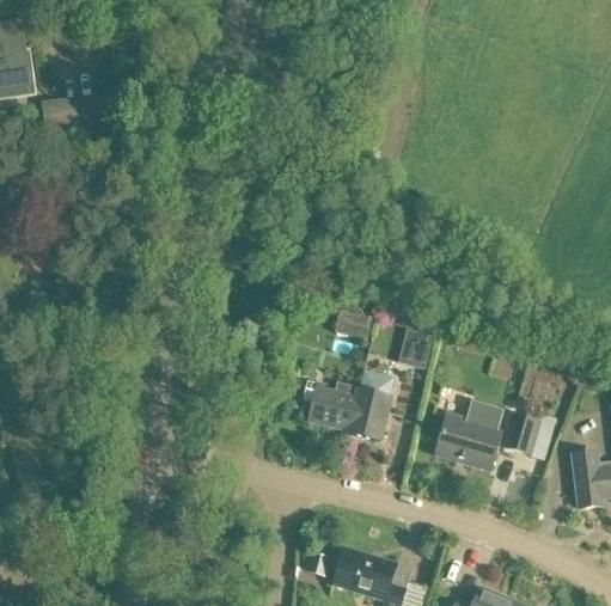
[(0,99),(35,95),(29,53),(25,53),(22,23),(0,25),(0,99)]
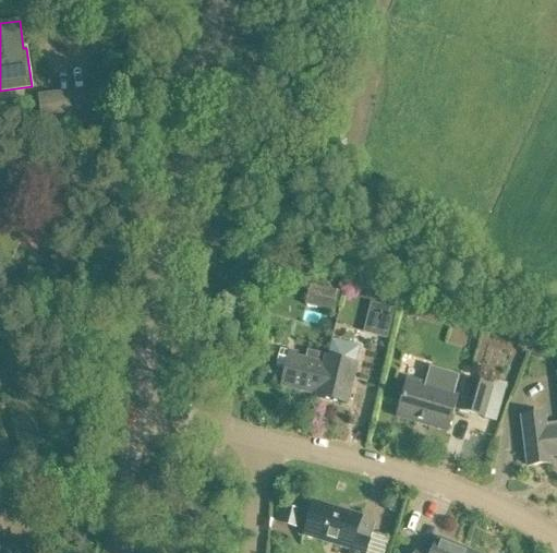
[(96,117),(93,92),(39,98),(43,122),(96,117)]
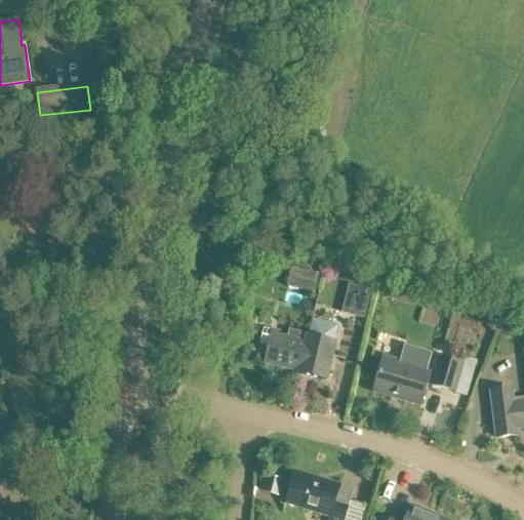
[(295,263),(290,281),(317,288),(322,270),(295,263)]
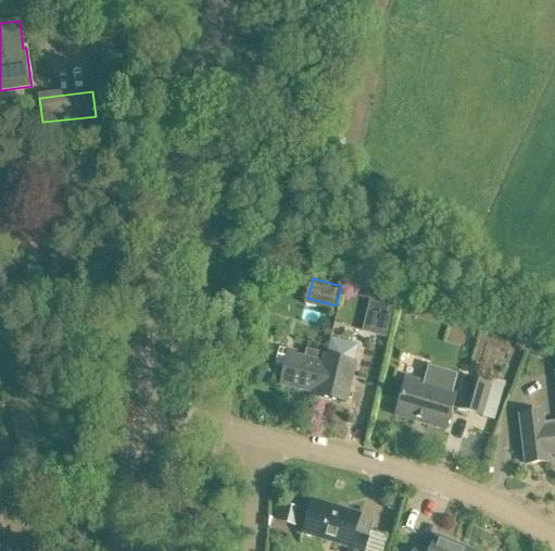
[(361,328),(385,334),(392,305),(368,299),(361,328)]
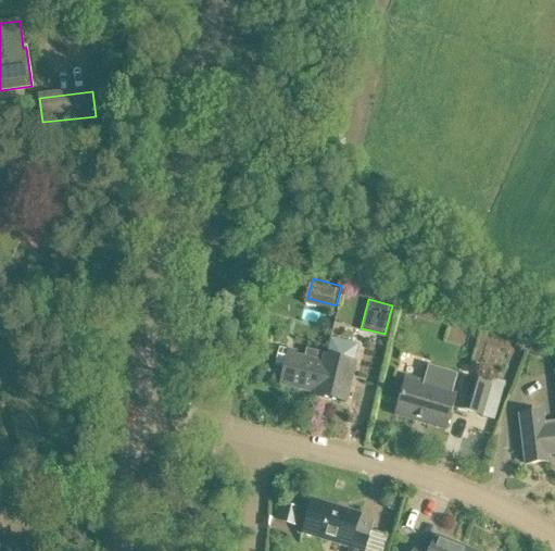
[(534,332),(526,349),(538,354),(545,337),(534,332)]
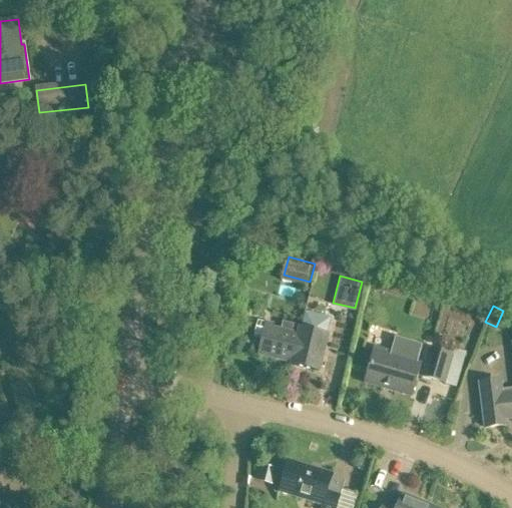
[(307,308),(305,323),(330,327),(333,313),(307,308)]
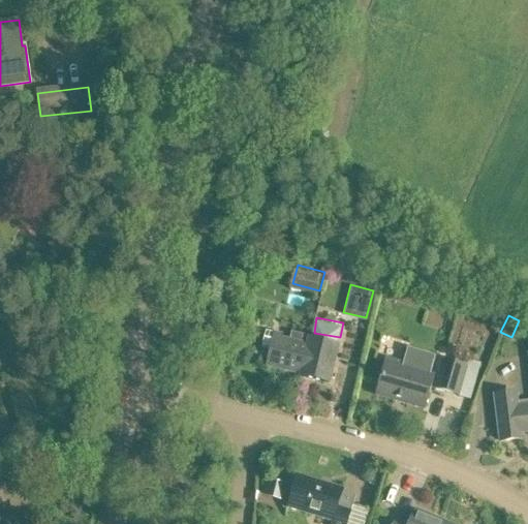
[(299,374),(300,374),(309,337),(309,334),(290,330),(288,339),(280,337),(281,333),(265,329),(260,344),(270,346),(266,363),(300,371),(299,374)]
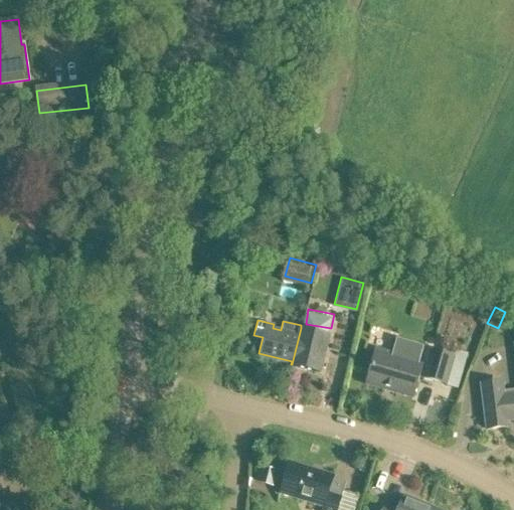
[(301,328),(292,364),(318,370),(327,334),(301,328)]
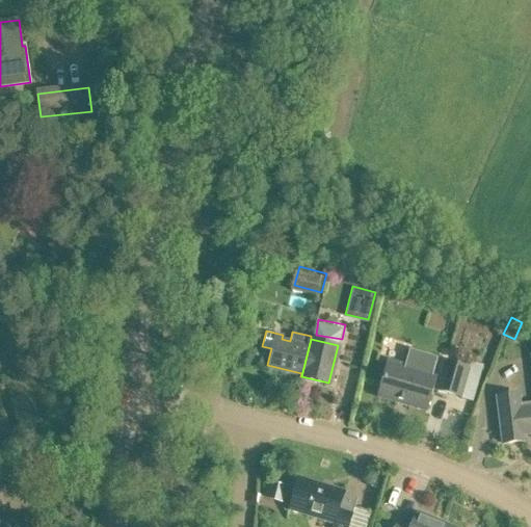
[(409,348),(403,366),(401,371),(385,366),(376,395),(425,409),(431,387),(459,395),(468,367),(444,360),(439,376),(431,374),(436,356),(409,348)]
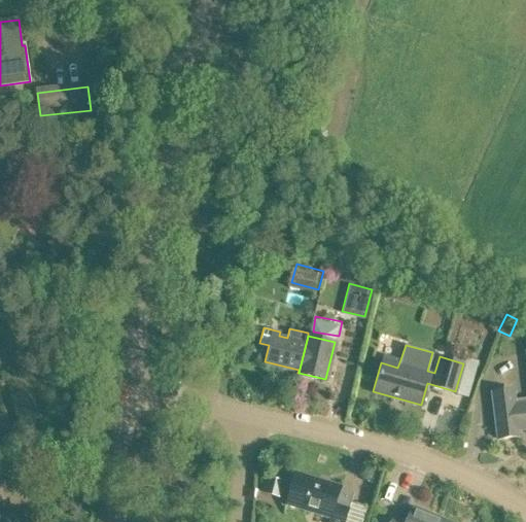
[(525,401),(518,403),(514,398),(512,389),(492,391),(497,437),(518,435),(517,428),(525,426),(525,401)]
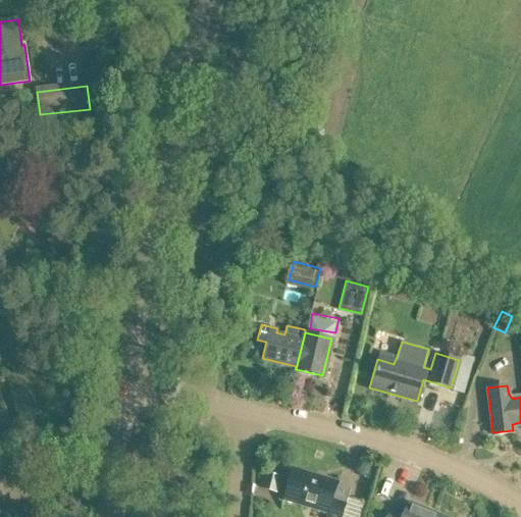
[(340,516),(350,486),(336,482),(336,480),(292,466),(282,498),(326,511),(323,516),(340,516)]
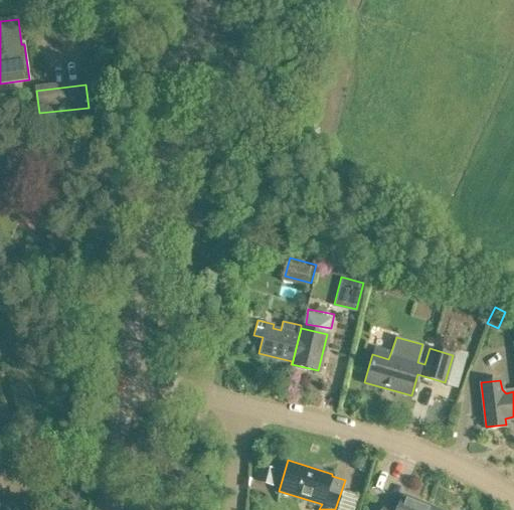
[(441,509),(402,494),(396,508),(383,503),(379,509),(441,509)]
